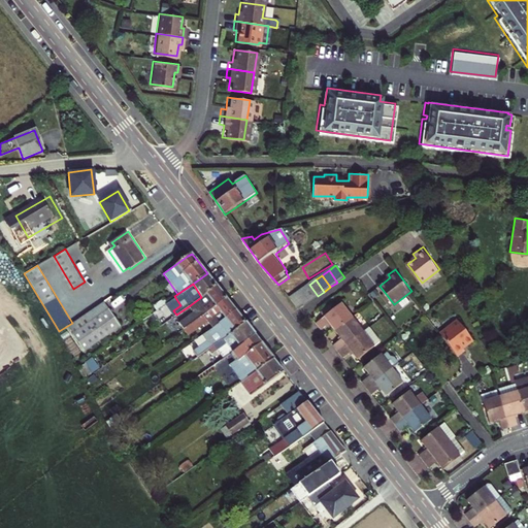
[(309,285),(303,289),(311,300),(318,296),(309,285)]
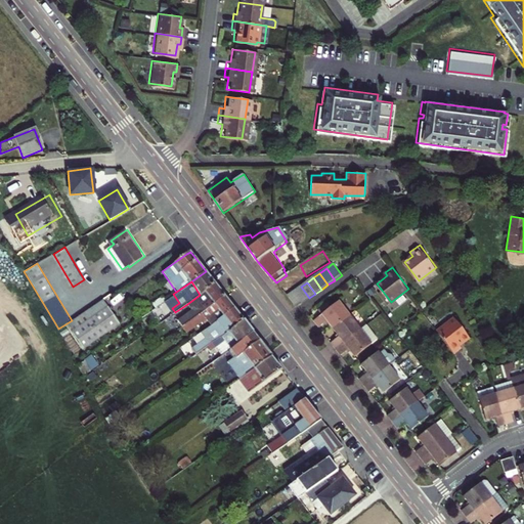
[(206,309),(225,296),(215,284),(200,295),(187,304),(191,310),(197,306),(201,313),(206,309)]
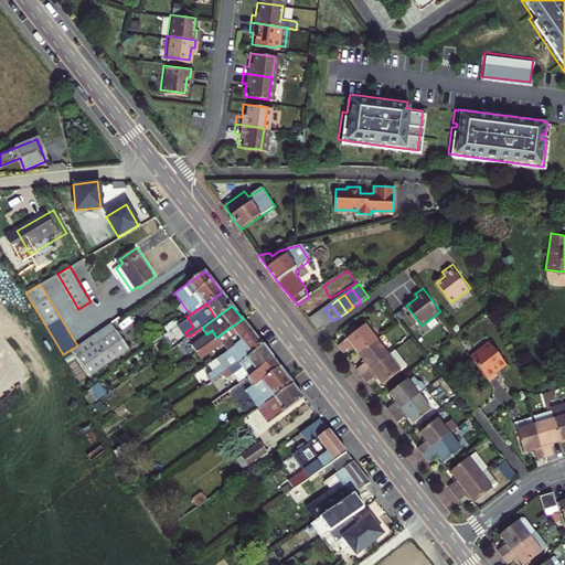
[(333,321),(324,309),(317,315),(326,327),(333,321)]
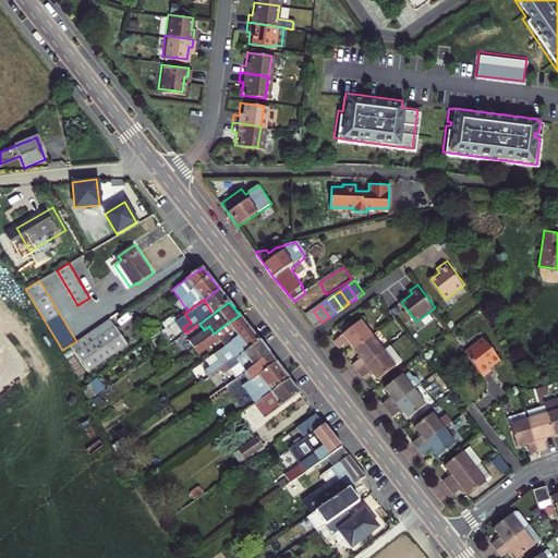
[(317,326),(322,323),(313,311),(307,315),(317,326)]
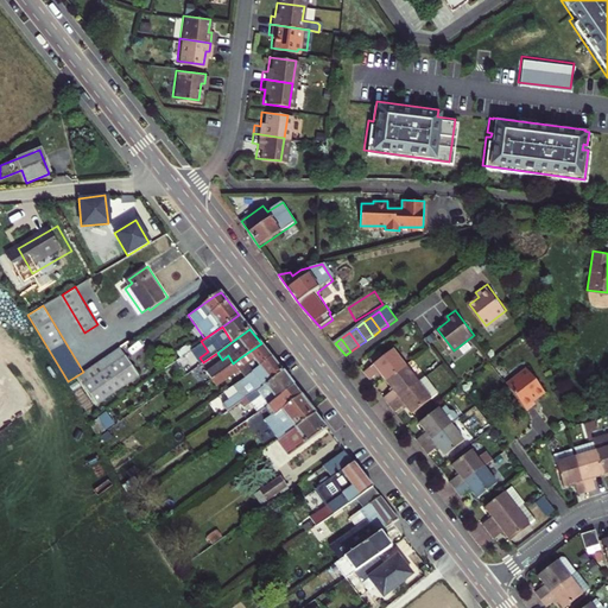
[(192,347),(200,358),(208,352),(201,341),(192,347)]
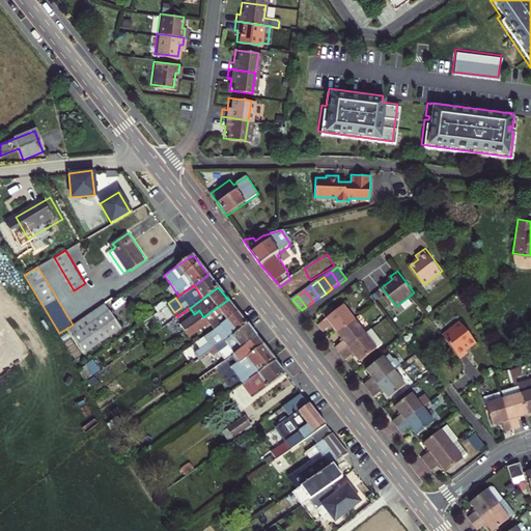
[(238,311),(228,300),(208,313),(213,318),(221,313),(226,319),(238,311)]
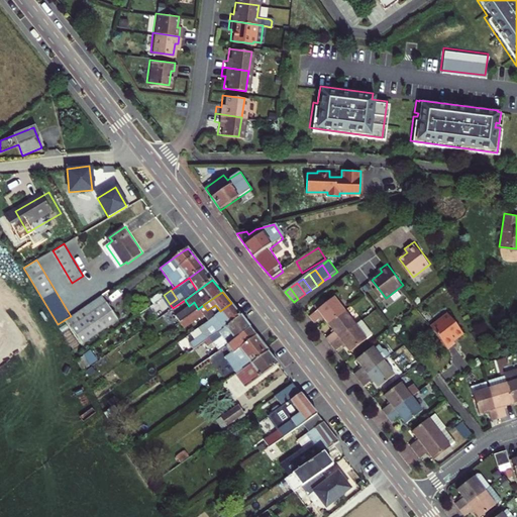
[(158,293),(149,299),(152,303),(161,298),(158,293)]
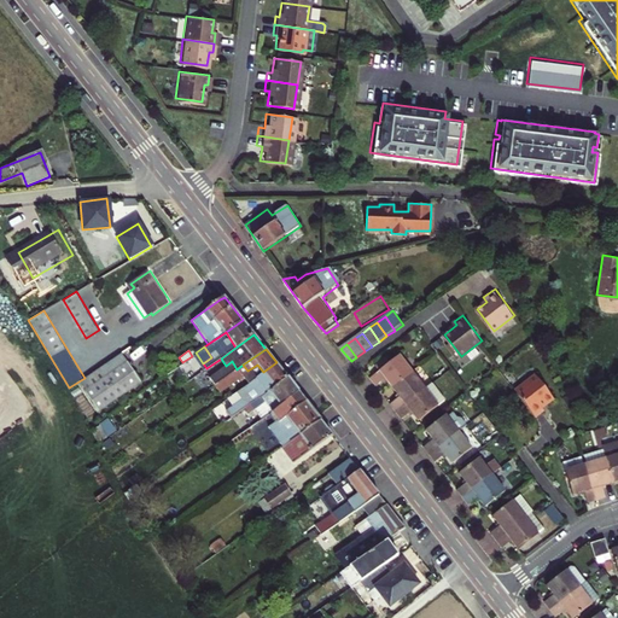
[(401,354),(371,375),(377,384),(386,377),(394,388),(414,371),(401,354)]
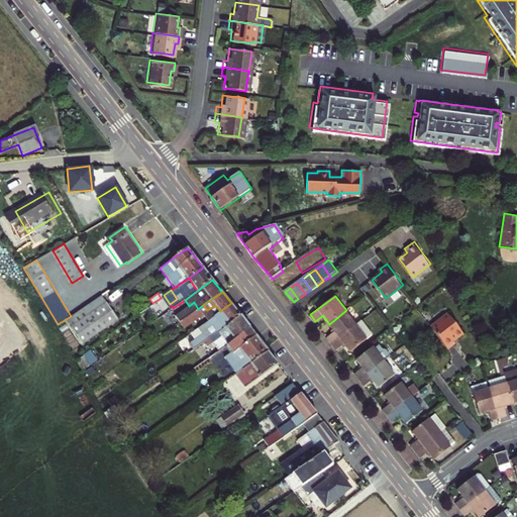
[(175,316),(179,322),(198,309),(194,302),(189,306),(175,316)]
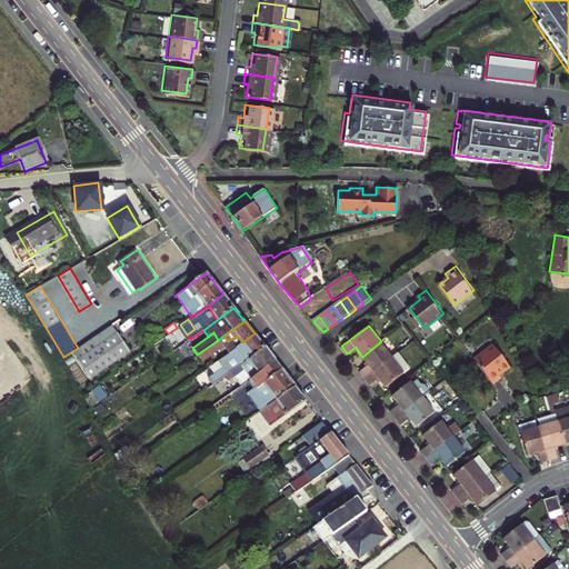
[(255,333),(242,342),(225,356),(230,365),(227,367),(231,372),(266,348),(255,333)]
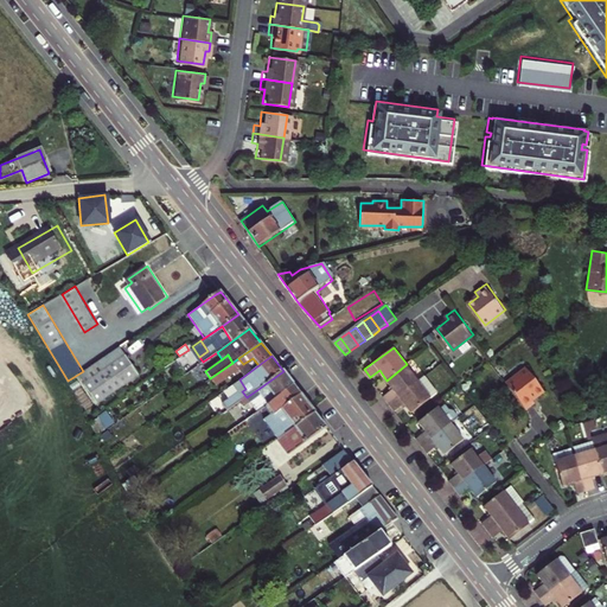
[(232,363),(210,378),(215,387),(238,370),(232,363)]
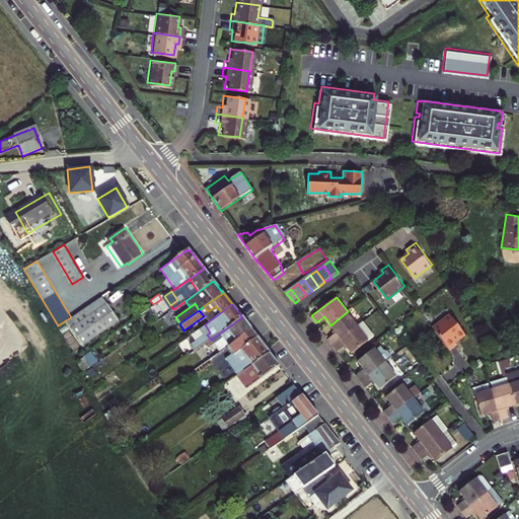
[(348,311),(330,325),(336,334),(329,339),(334,345),(359,326),(348,311)]
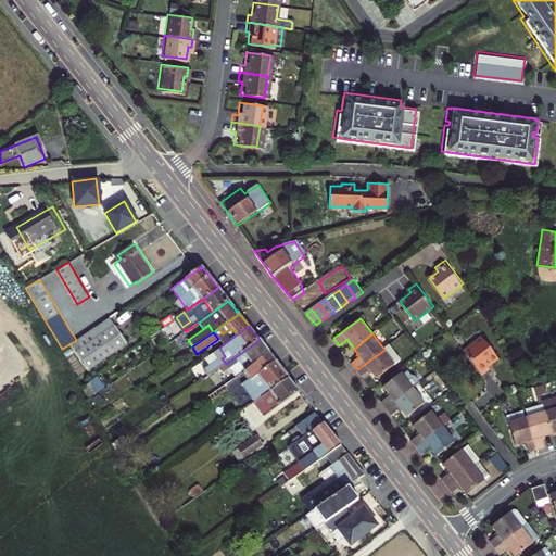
[(466,350),(483,373),(491,366),(489,363),(498,355),(483,336),(466,350)]
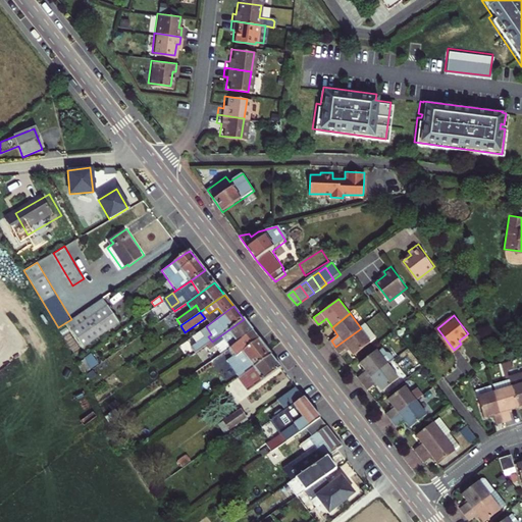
[(244,319),(212,342),(207,345),(210,350),(224,340),(229,348),(253,331),(244,319)]
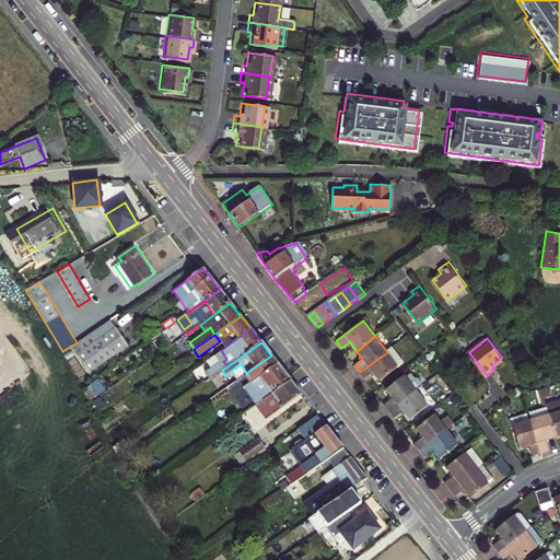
[(387,352),(360,372),(365,380),(374,373),(381,381),(398,366),(406,361),(395,347),(387,352)]
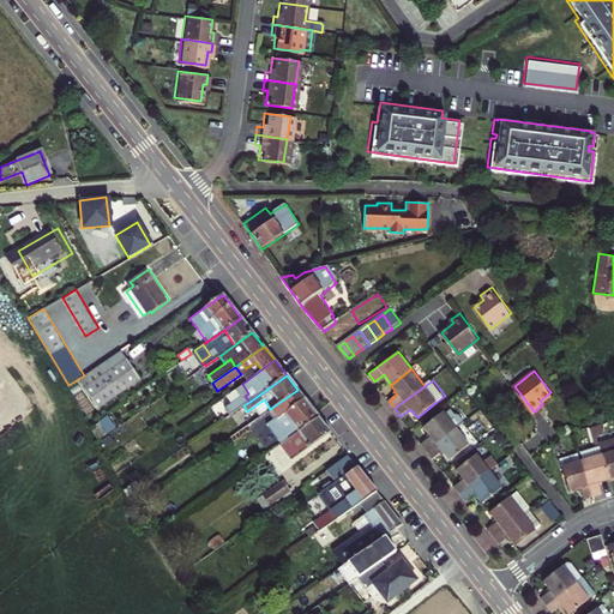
[(319,417),(298,390),(270,409),(257,419),(264,428),(275,421),(289,440),(319,417)]
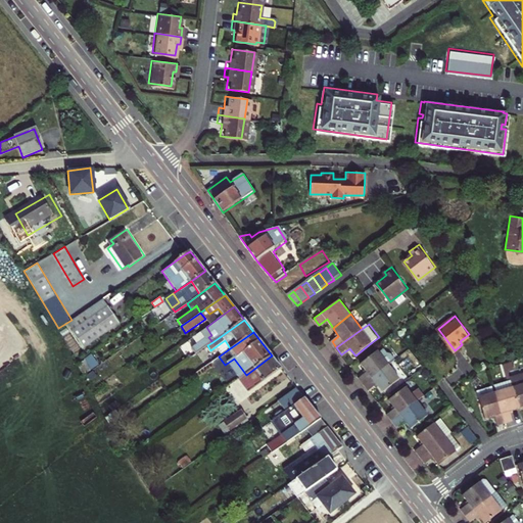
[(126,346),(122,349),(128,358),(132,355),(126,346)]
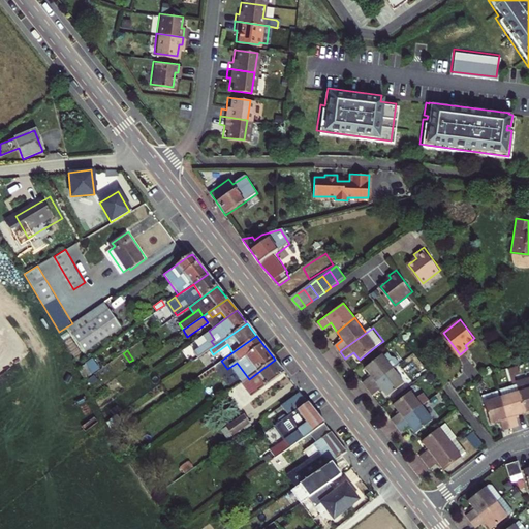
[(372,376),(365,382),(369,389),(395,369),(402,364),(394,353),(391,353),(385,356),(384,355),(367,369),(372,376)]
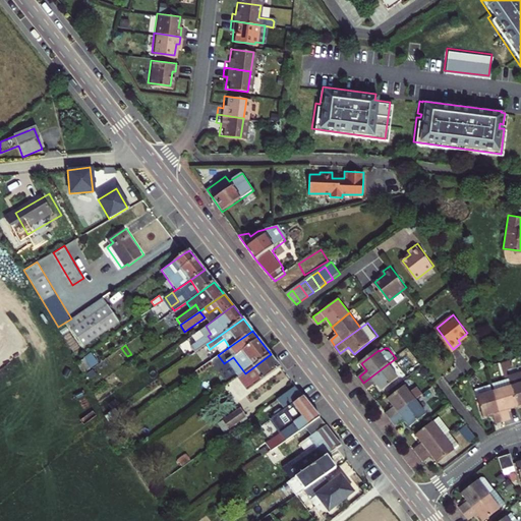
[(245,373),(238,379),(247,391),(281,367),(271,354),(245,373)]
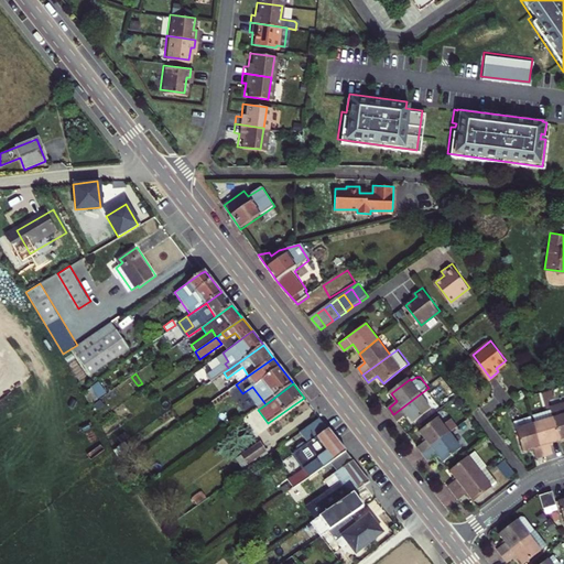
[(421,393),(393,414),(399,422),(408,415),(414,423),(433,409),(421,393)]
